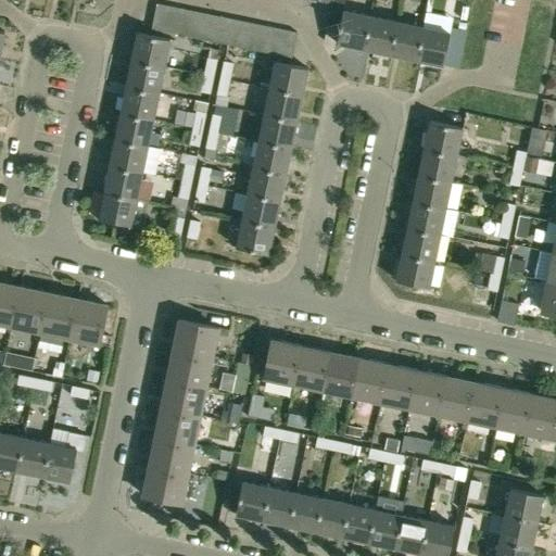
[(156,3),(151,29),(164,32),(169,7),(156,3)]
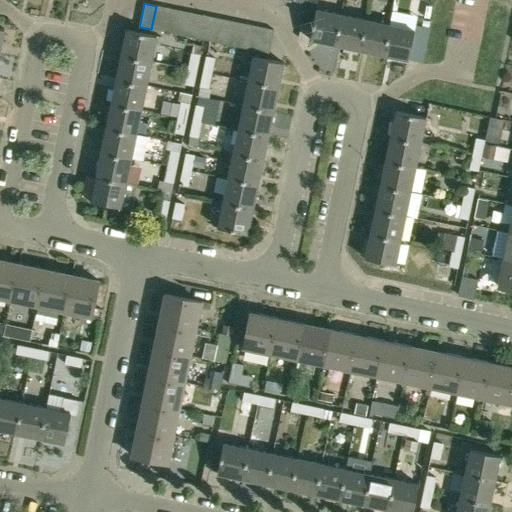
[(156,6),(151,29),(163,31),(168,8),(156,6)]
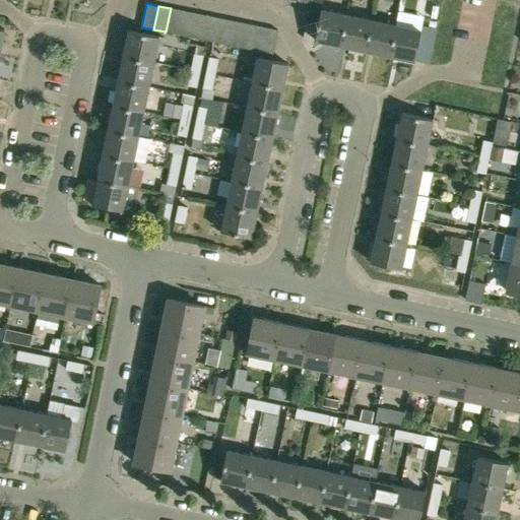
[(171,8),(166,31),(178,35),(182,10),(171,8)]
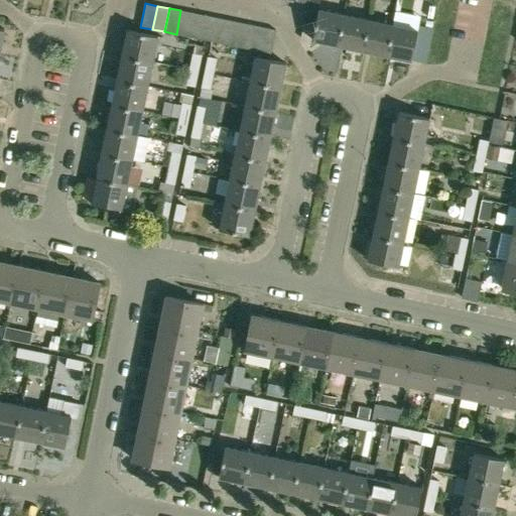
[(180,10),(176,34),(187,36),(192,13),(180,10)]
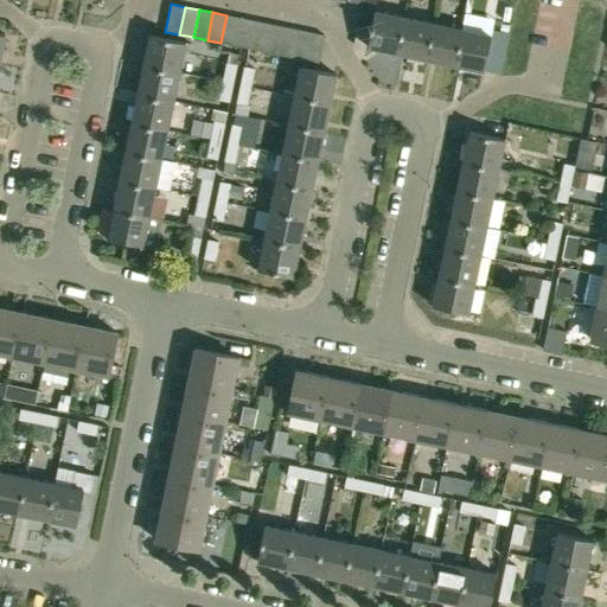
[(397,53),(404,18),(375,12),(368,48),(397,53)]
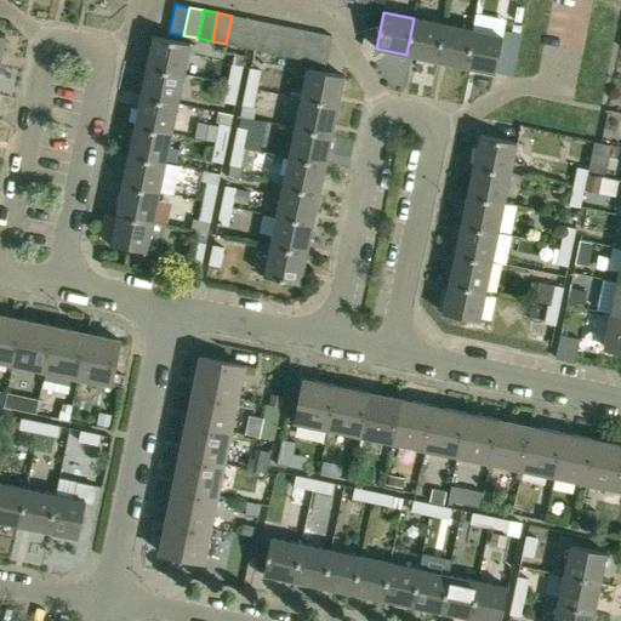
[(232,16),(226,44),(240,47),(246,18),(232,16)]
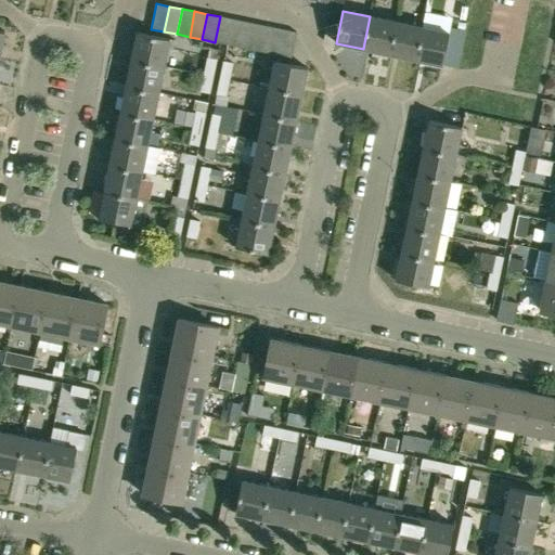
[(220,16),(215,42),(228,44),(233,20),(220,16)]
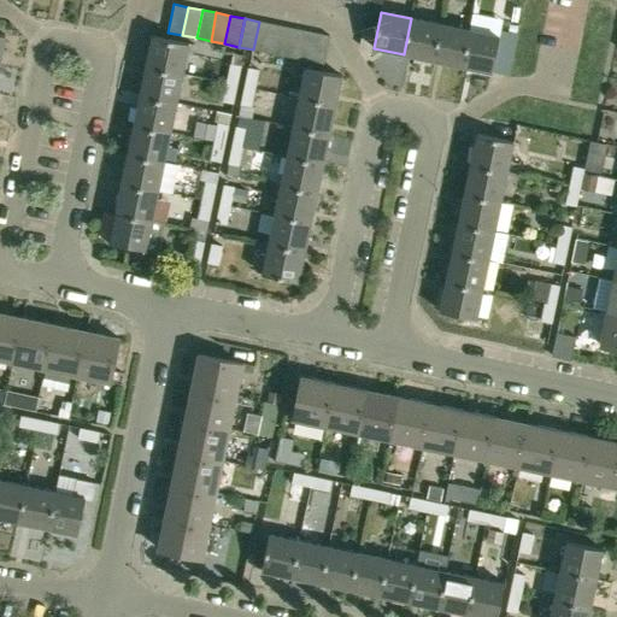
[(433,60),(440,24),(411,18),(404,54),(433,60)]
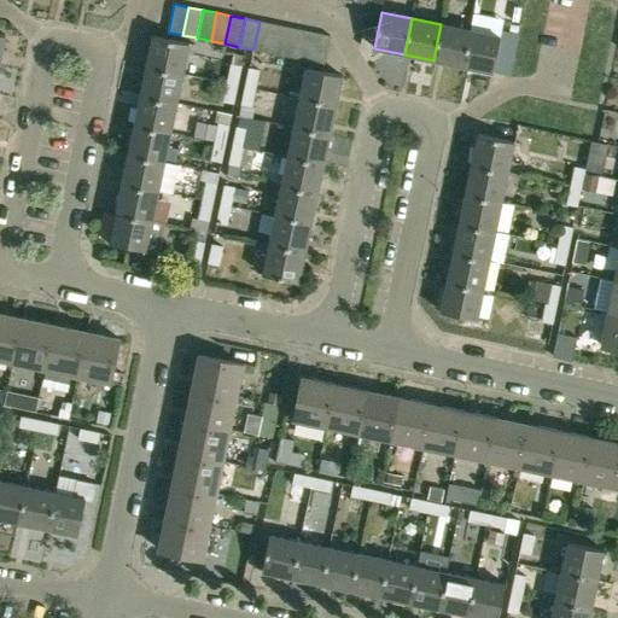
[(260,22),(254,50),(268,53),(274,24),(260,22)]
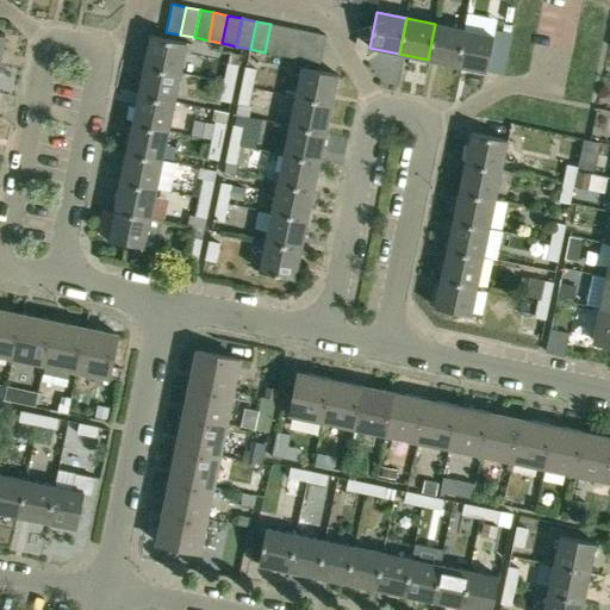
[(271,24),(265,53),(278,55),(284,26),(271,24)]
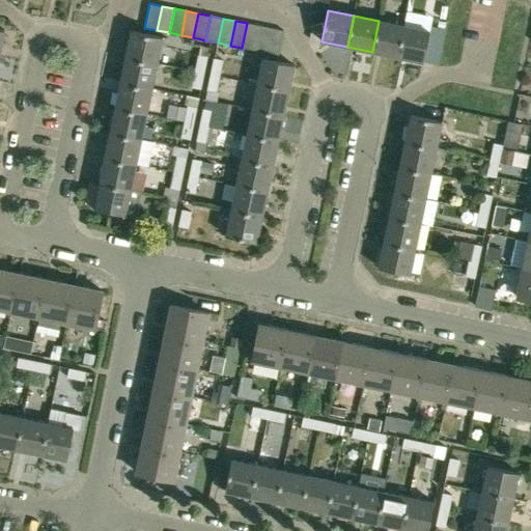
[(397,57),(404,26),(379,21),(372,52),(397,57)]
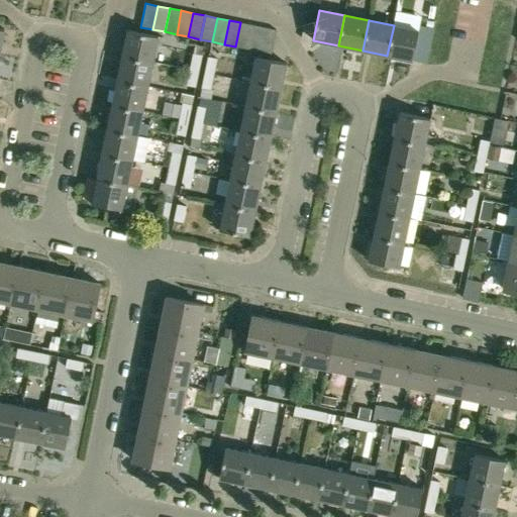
[(240,22),(235,46),(247,48),(252,25),(240,22)]
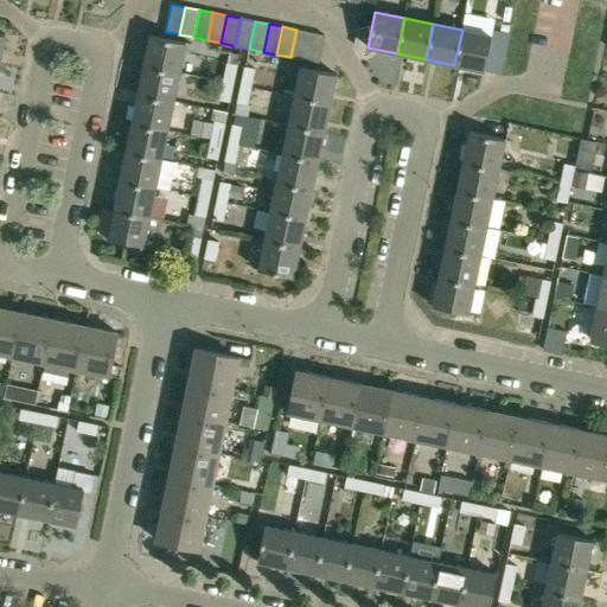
[(296,30),(291,57),(305,61),(311,32),(296,30)]
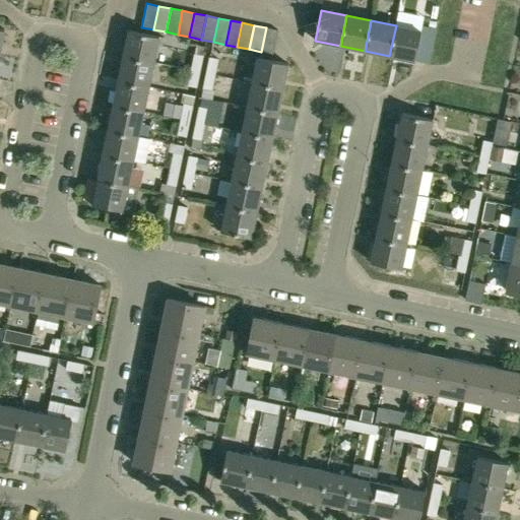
[(396,25),(389,56),(414,61),(420,30),(396,25)]
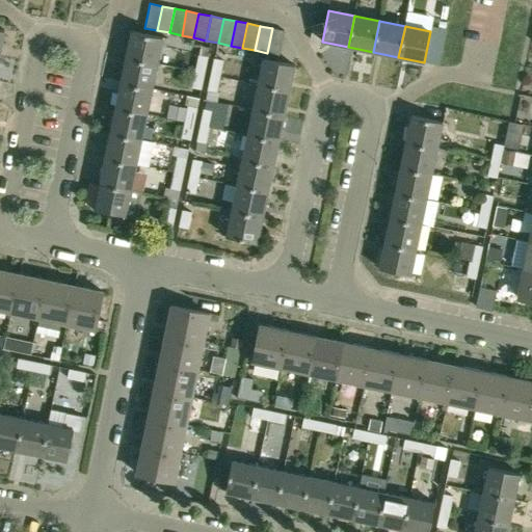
[(272,28),(267,53),(280,55),(285,31),(272,28)]
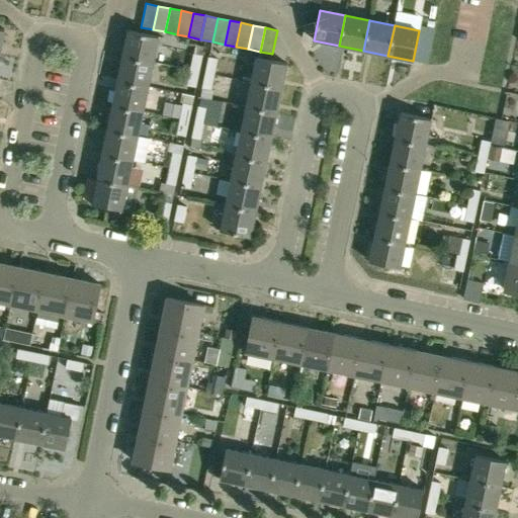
[(122,56),(153,62),(158,36),(127,30),(122,56)]
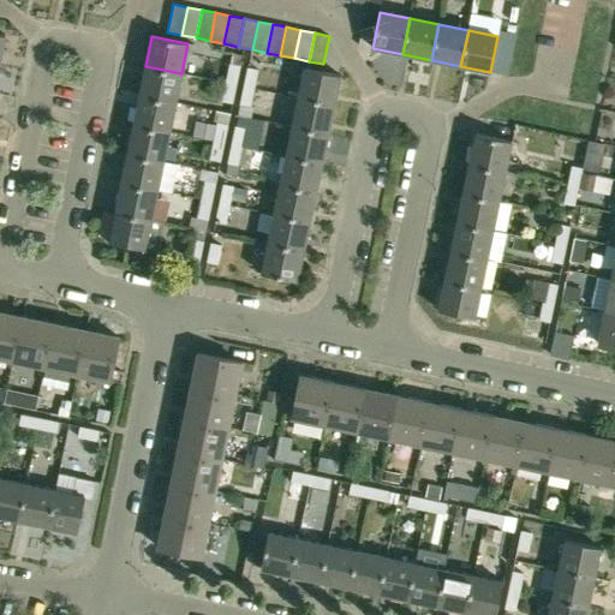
[(226,83),(237,85),(240,66),(230,64),(226,83)]
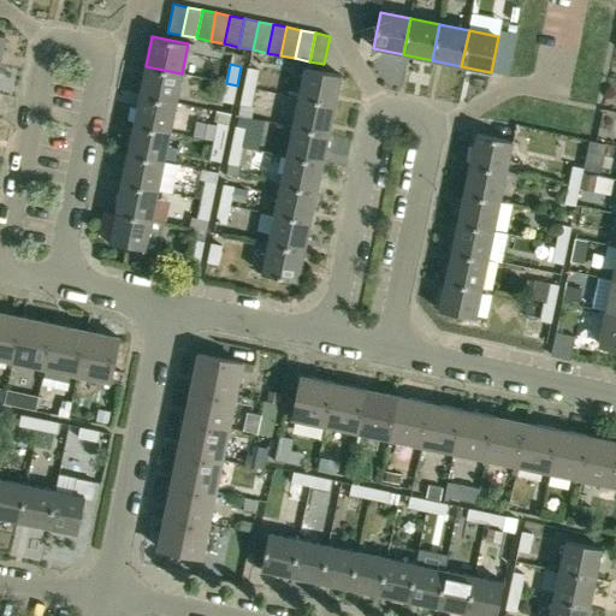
[(176,102),(182,73),(146,66),(140,95),(176,102)]
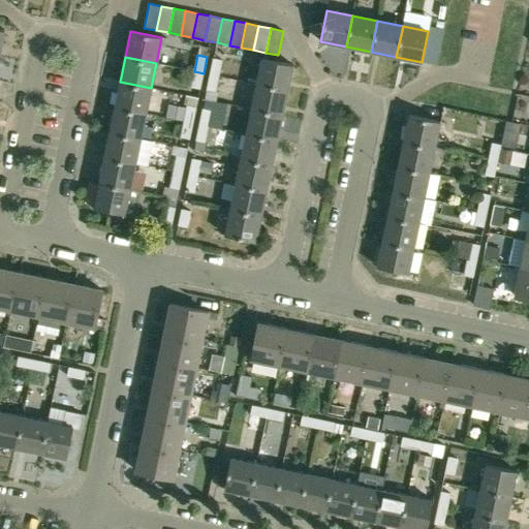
[(210,74),(218,76),(222,60),(213,58),(210,74)]
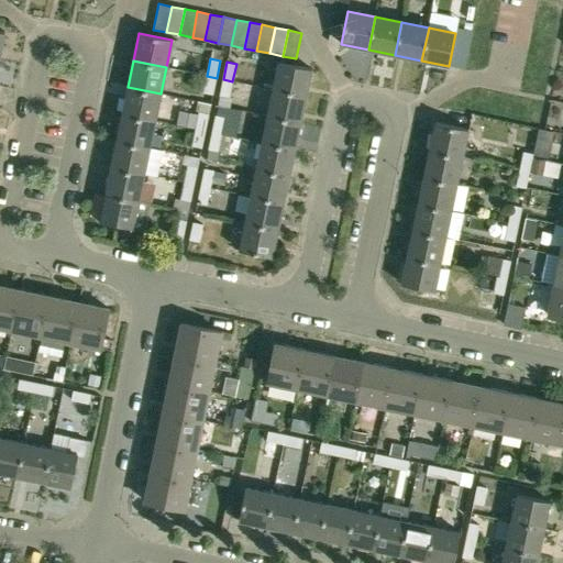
[(273,89),(306,97),(312,69),(279,62),(273,89)]
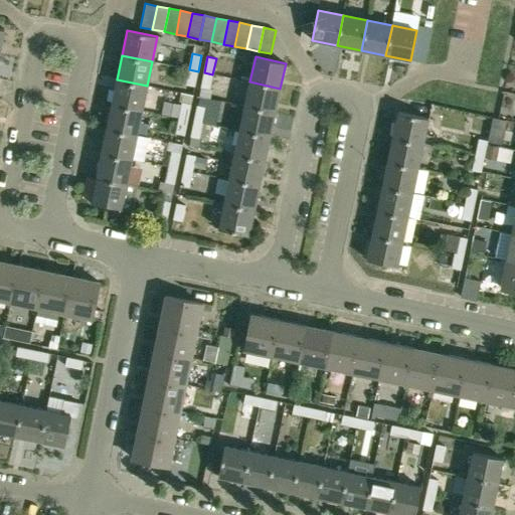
[(195,87),(198,71),(189,69),(186,84),(195,87)]
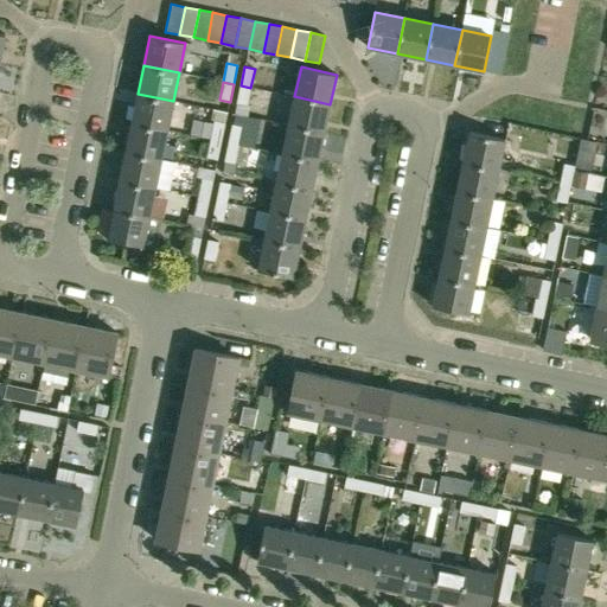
[(247,106),(250,88),(241,85),(237,103),(247,106)]
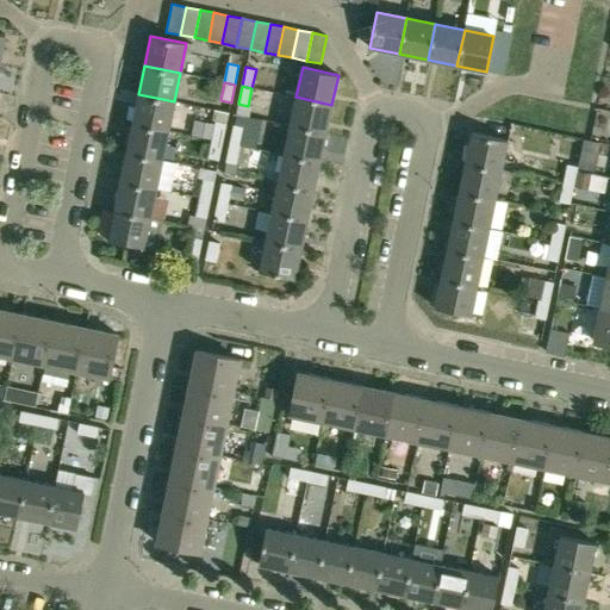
[(168,131),(174,101),(138,94),(132,123),(168,131)]
